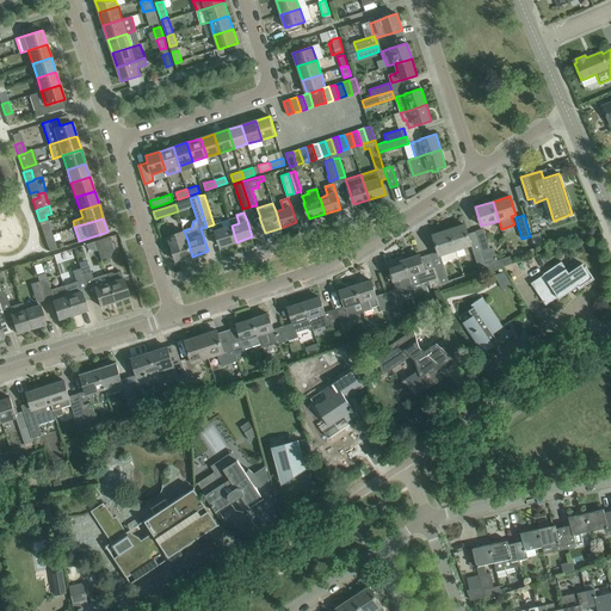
[(221,222),(214,224),(216,230),(215,232),(221,247),(236,242),(232,226),(223,228),(221,222)]
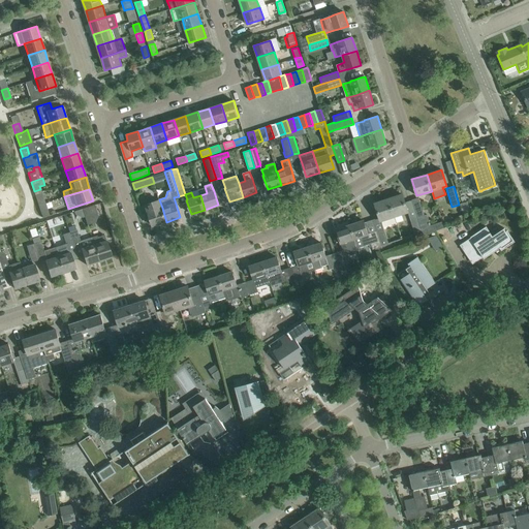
[(38,206),(44,204),(41,194),(35,196),(38,206)]
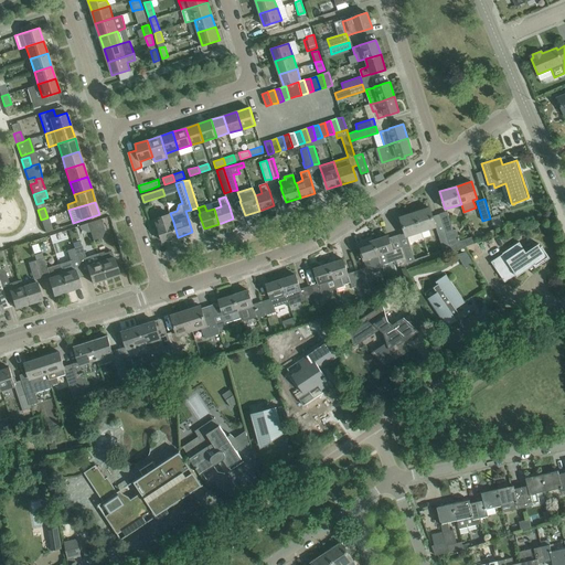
[(422,230),(436,225),(433,216),(430,208),(416,212),(422,230)]
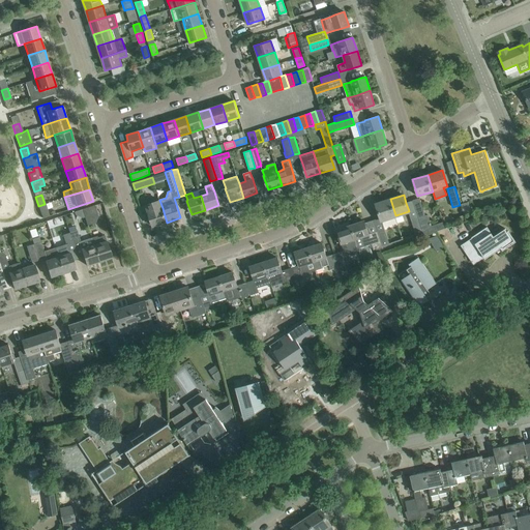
[(395,215),(390,199),(376,204),(381,221),(395,215)]
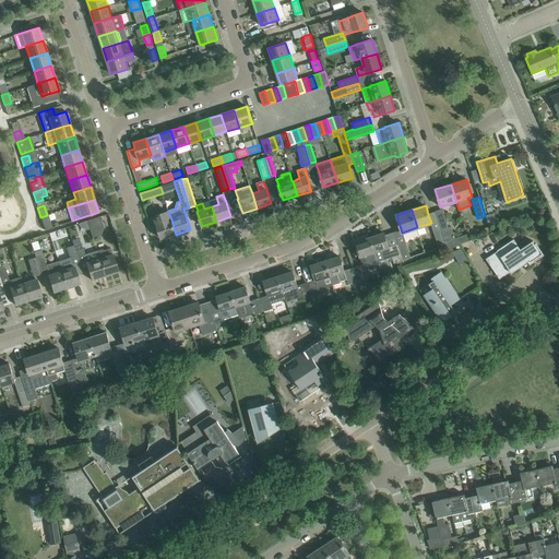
[(436,212),(441,229),(445,241),(449,240),(454,238),(451,226),(449,227),(447,219),(442,210),(436,212)]
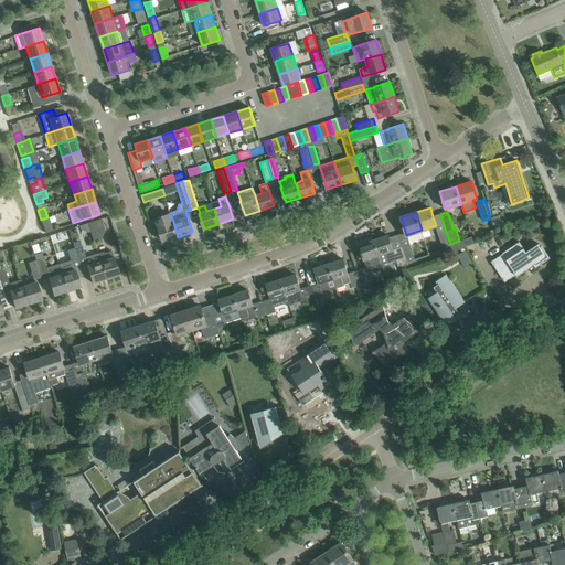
[(163,216),(156,219),(162,242),(178,237),(173,222),(166,224),(163,216)]
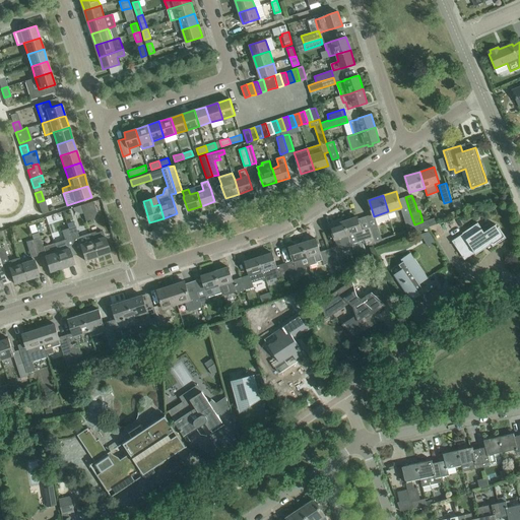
[(44,200),(38,202),(41,211),(47,209),(44,200)]
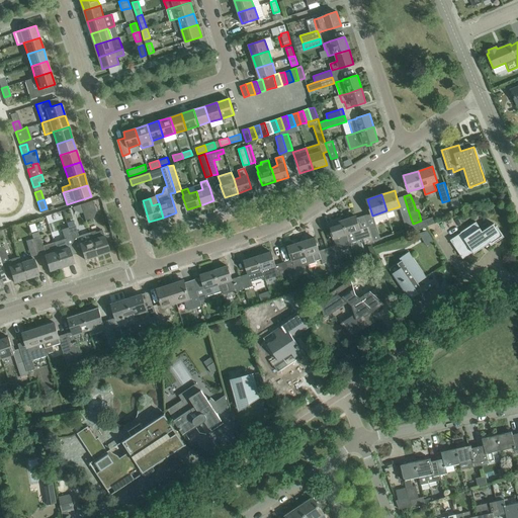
[(92,200),(83,203),(80,204),(83,213),(86,212),(95,209),(92,200)]
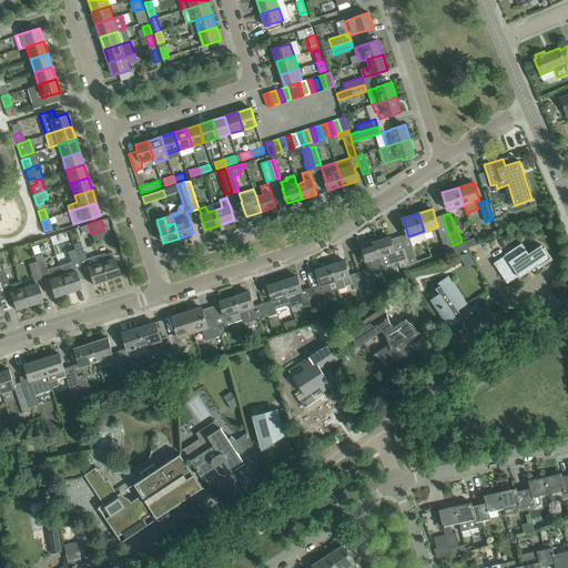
[(499,236),(497,231),(489,233),(492,240),(499,236)]
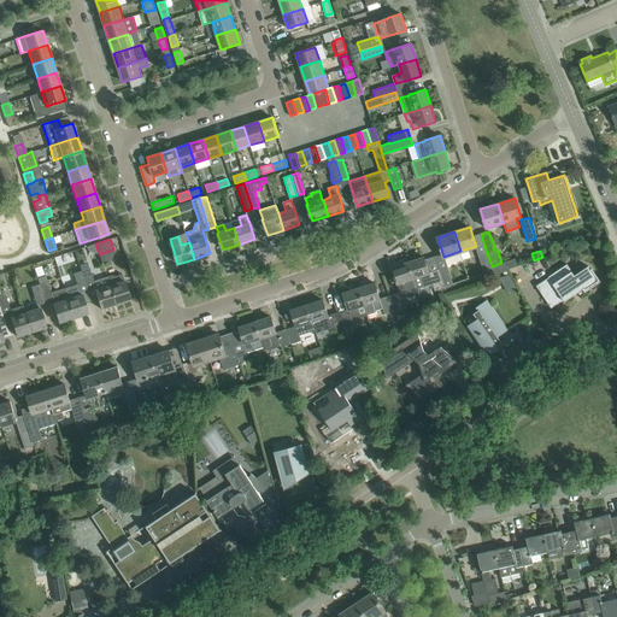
[(492,266),(487,253),(479,256),(483,272),(481,274),(482,278),(494,275),(492,266)]
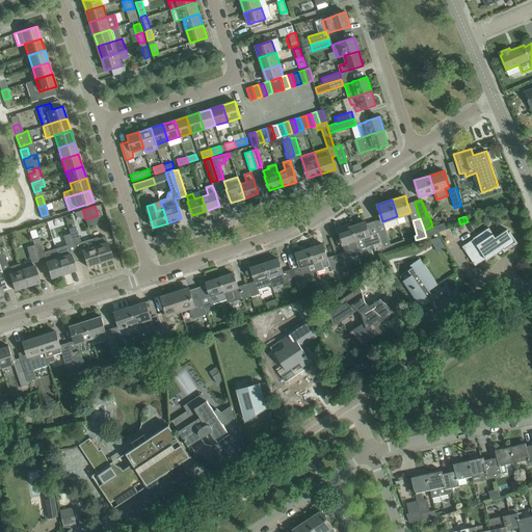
[(351,227),(356,240),(360,249),(372,245),(374,250),(377,249),(378,253),(384,250),(378,233),(370,235),(366,221),(351,227)]
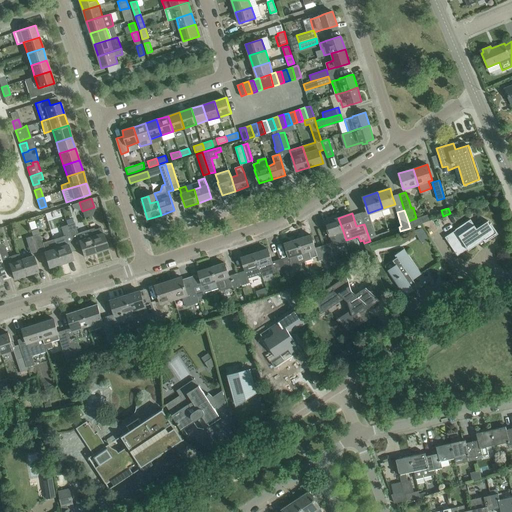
[(338,218),(325,222),(332,242),(323,245),(327,258),(336,255),(332,243),(338,241),(336,233),(343,231),(338,218)]
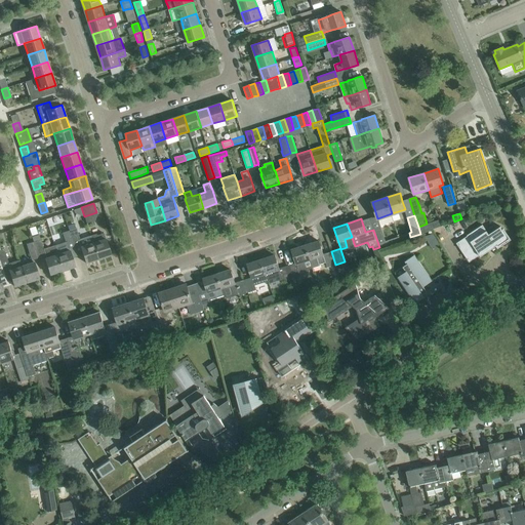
[(468,236),(456,243),(469,263),(490,248),(491,249),(499,244),(500,246),(510,240),(503,230),(503,229),(502,230),(500,227),(494,231),(489,235),(486,231),(483,225),(482,226),(472,233),(474,236),(470,239),(468,236)]
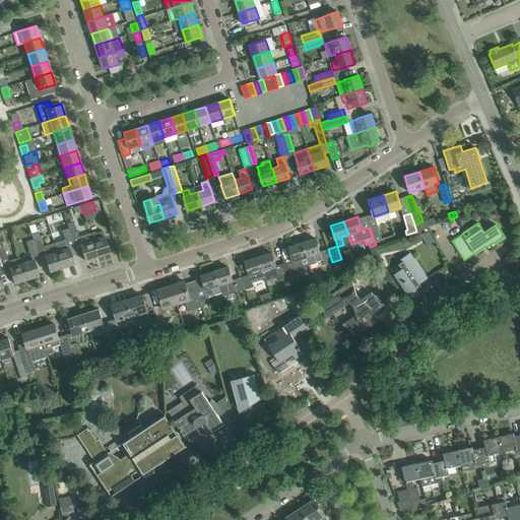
[(382,239),(380,235),(377,224),(370,228),(376,245),(397,238),(395,234),(382,239)]
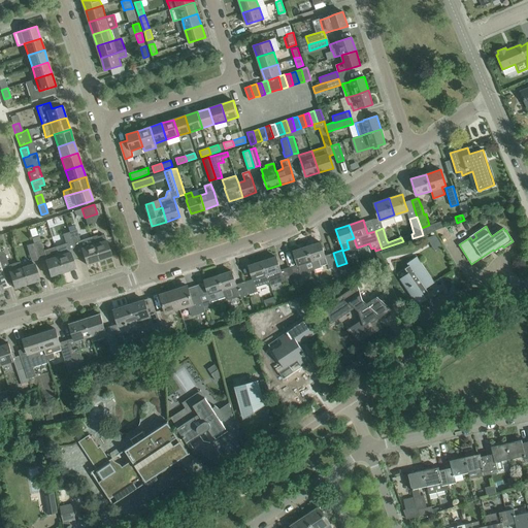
[(91,237),(80,240),(76,229),(69,231),(77,258),(84,256),(86,264),(99,261),(91,237)]
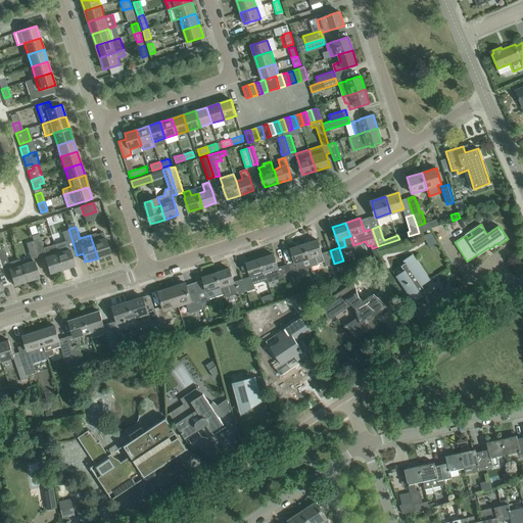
[(64,241),(58,243),(54,244),(62,270),(75,266),(72,257),(77,255),(68,229),(61,232),(64,241)]
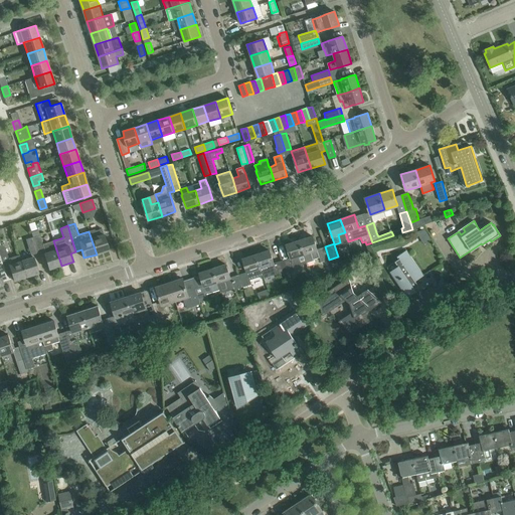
[(96,230),(94,229),(89,231),(97,254),(109,250),(104,234),(109,232),(108,227),(102,229),(102,228),(96,230)]
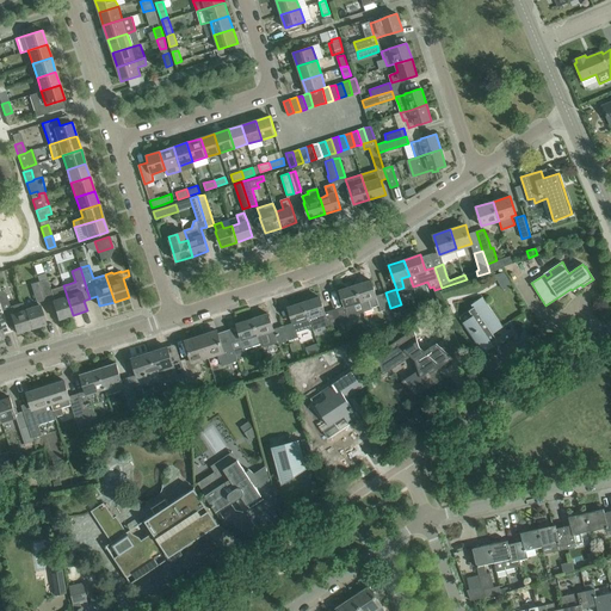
[(63,285),(50,290),(47,279),(38,282),(45,301),(53,298),(54,301),(51,301),(59,320),(73,315),(63,285)]
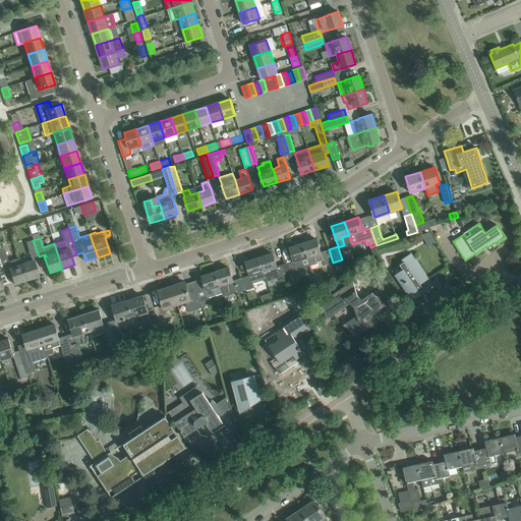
[(321,252),(316,239),(302,244),(309,266),(324,261),(325,265),(333,263),(329,249),(321,252)]
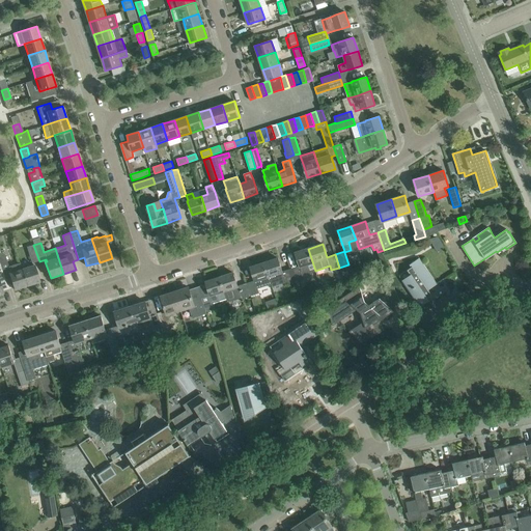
[(39,261),(33,245),(26,247),(31,263),(39,261)]
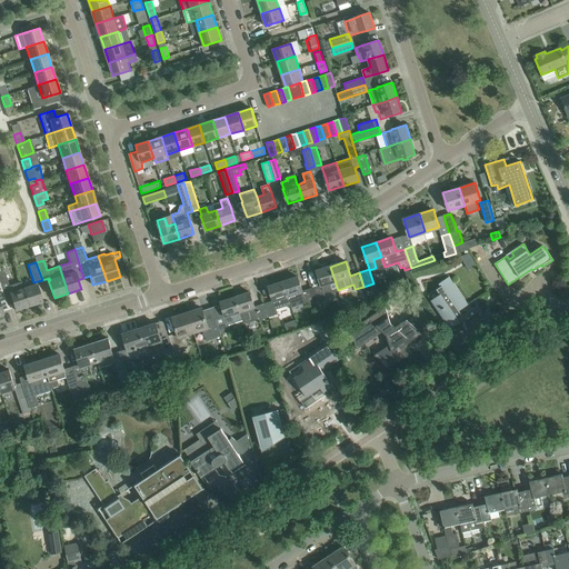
[(330,267),(317,271),(321,286),(311,288),(316,302),(335,296),(336,291),(338,290),(330,267)]
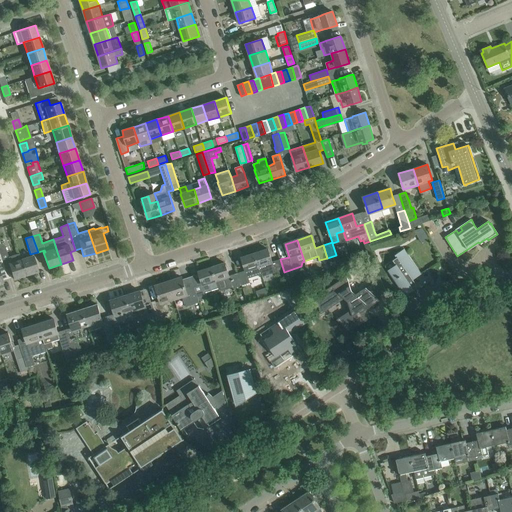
[(0,243),(0,255),(6,275),(12,273),(14,279),(26,275),(21,259),(19,253),(8,257),(4,245),(3,245),(3,243),(0,243)]
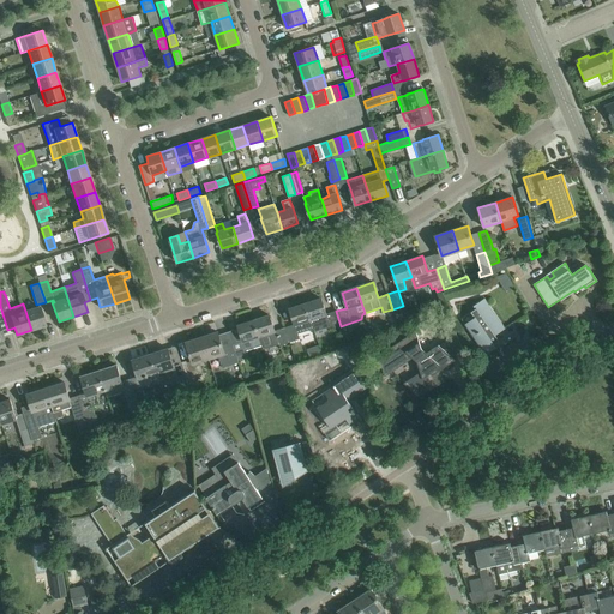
[(313,298),(305,300),(311,320),(314,329),(314,331),(329,326),(331,332),(333,331),(336,336),(343,333),(341,326),(336,311),(326,314),(321,299),(315,301),(314,299),(313,298)]
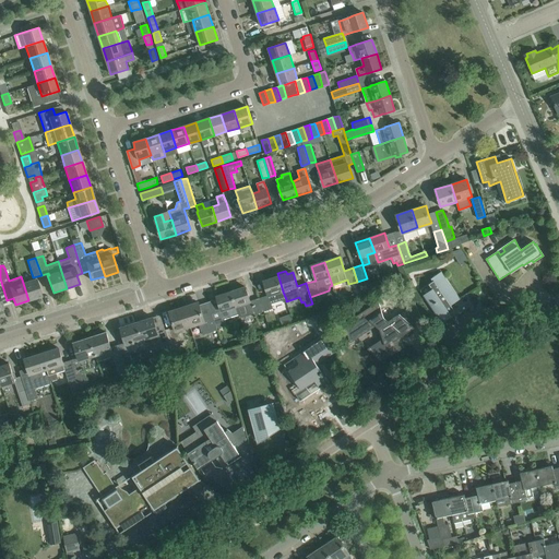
[(433,281),(419,290),(442,323),(453,316),(450,312),(450,313),(449,312),(453,309),(453,310),(453,311),(455,311),(451,306),(460,299),(441,272),(432,277),(433,278),(431,280),(433,281)]
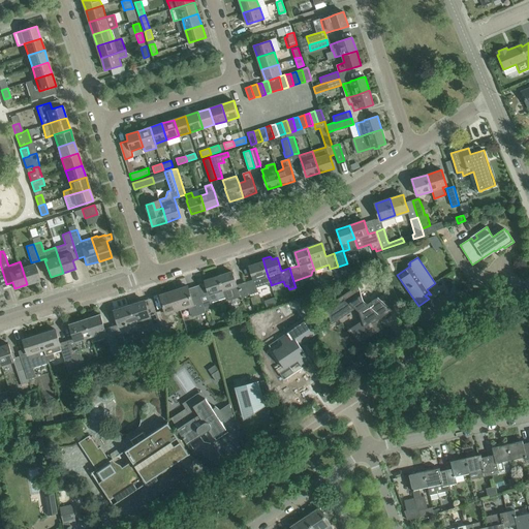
[(255,265),(249,267),(254,279),(245,282),(250,294),(258,292),(257,287),(271,283),(268,276),(262,258),(255,261),(254,262),(255,265)]
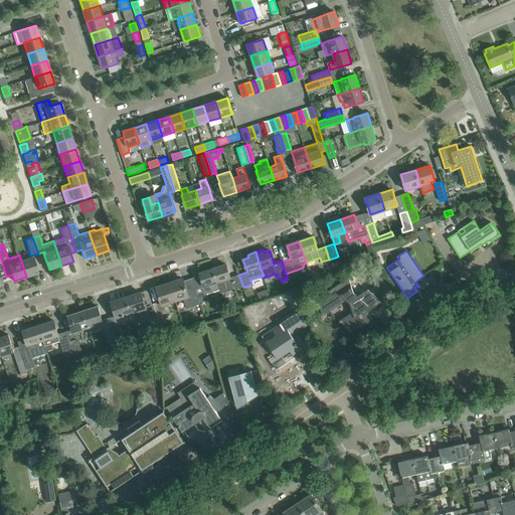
[(38,273),(33,256),(21,261),(26,277),(38,273)]
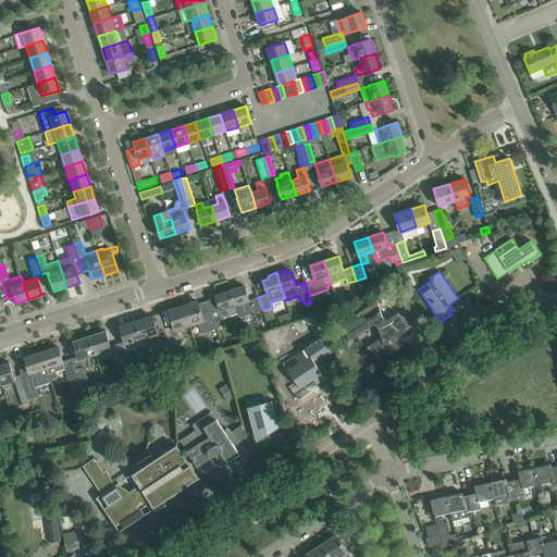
[(249,300),(245,286),(231,291),(235,306),(243,304),(245,311),(251,309),(252,313),(263,310),(258,297),(249,300)]
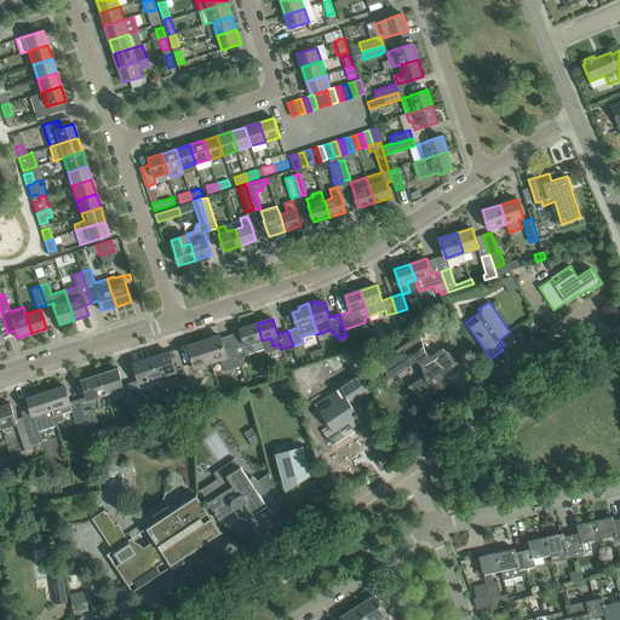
[(257,323),(240,329),(245,344),(235,348),(241,366),(242,371),(248,368),(246,361),(250,360),(248,354),(265,349),(262,340),(257,323)]
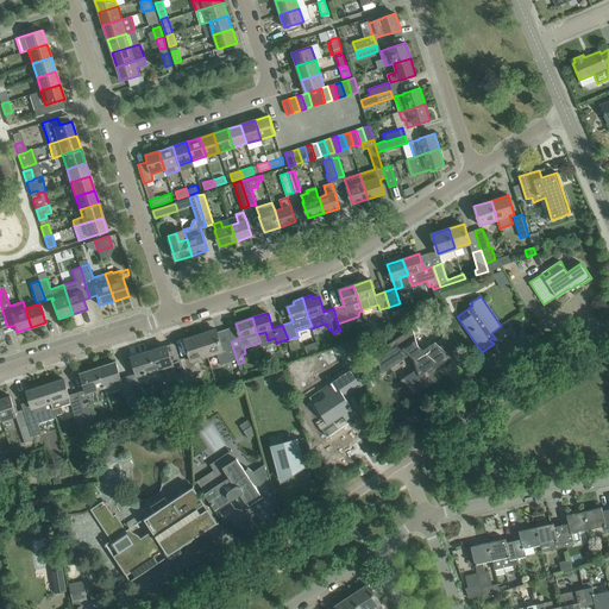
[(221,345),(217,330),(200,334),(207,356),(217,352),(220,365),(237,359),(231,341),(221,345)]
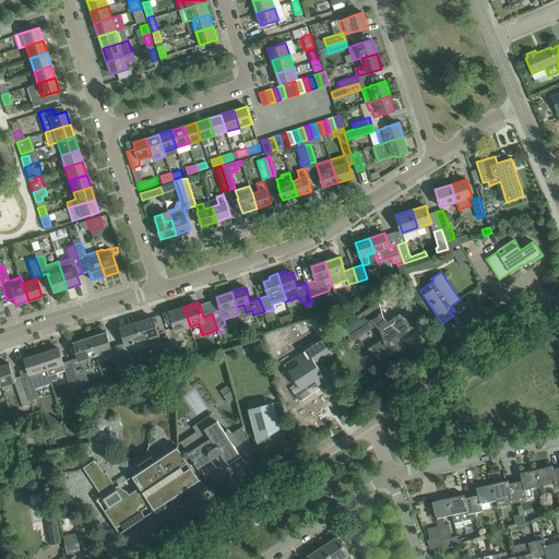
[(351,342),(376,326),(380,329),(383,340),(370,347),(382,358),(402,345),(399,335),(421,320),(417,310),(414,305),(389,321),(382,318),(381,312),(381,313),(378,302),(345,324),(351,342)]
